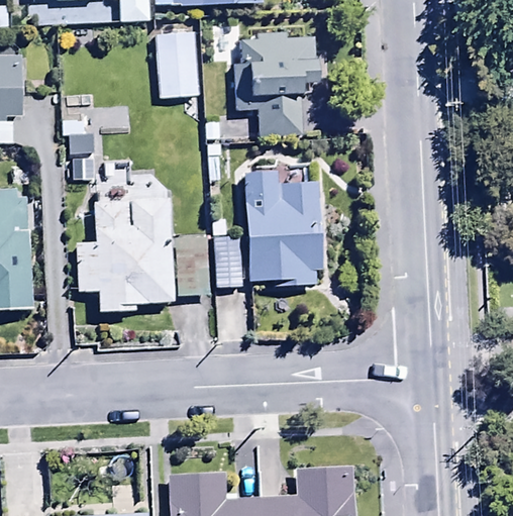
[(154,0),(158,77),(198,75),(194,0),(154,0)]
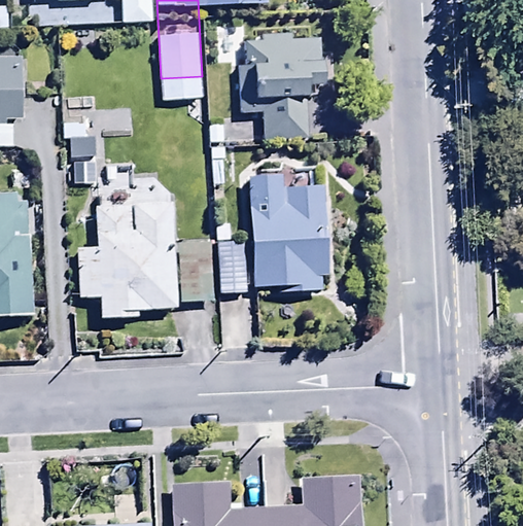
[(219,28),(221,65),(240,64),(243,115),(263,114),(264,141),(333,138),(330,104),(311,105),(309,84),(338,82),(336,53),(323,54),(322,37),(298,38),(298,32),(266,34),(266,37),(248,38),(248,26),(219,28)]
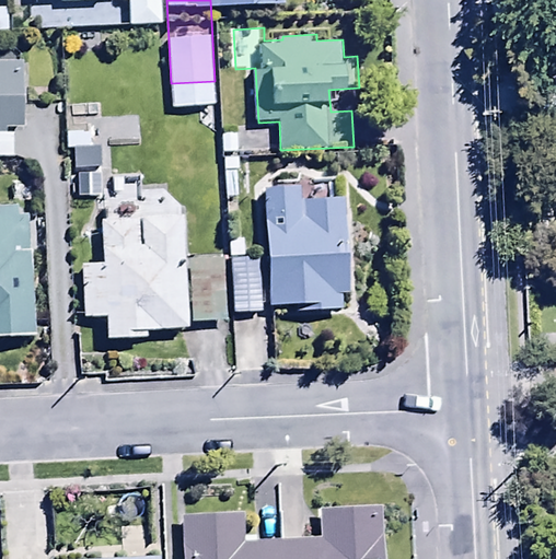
[(25,63),(0,62),(0,127),(30,128),(30,76),(25,76),(25,63)]
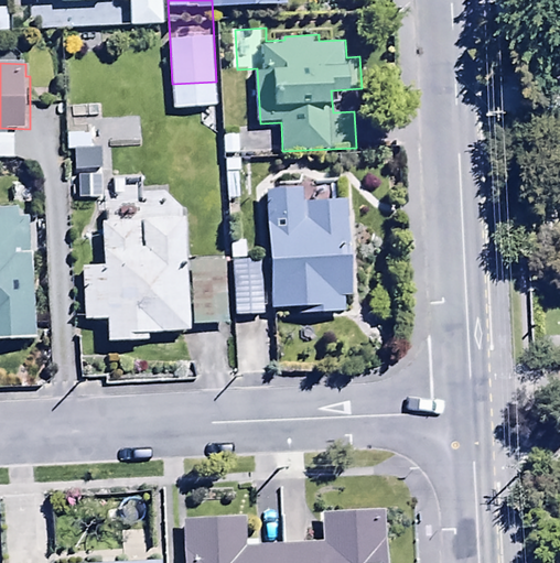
[(76,149),(77,201),(114,199),(112,142),(144,142),(143,121),(105,121),(105,104),(89,104),(89,118),(75,118),(75,131),(70,131),(70,149),(76,149)]
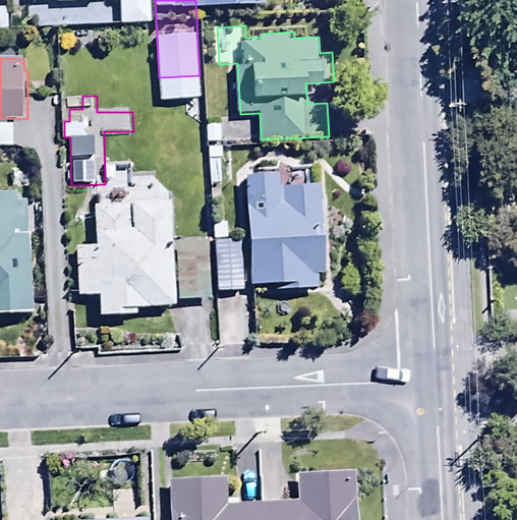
[(253,119),(224,119),(224,138),(254,137),(253,119)]
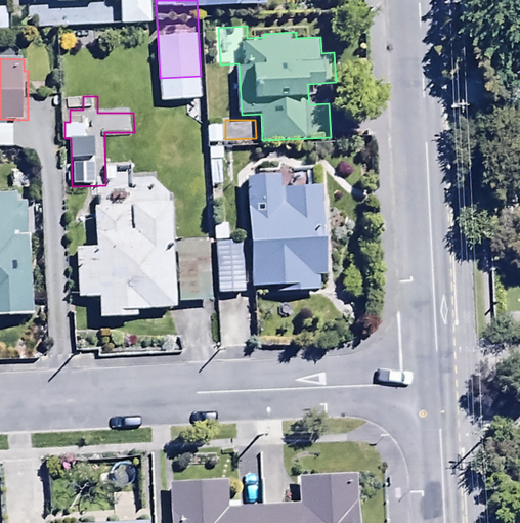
[(15,124),(0,123),(0,146),(15,147),(15,124)]
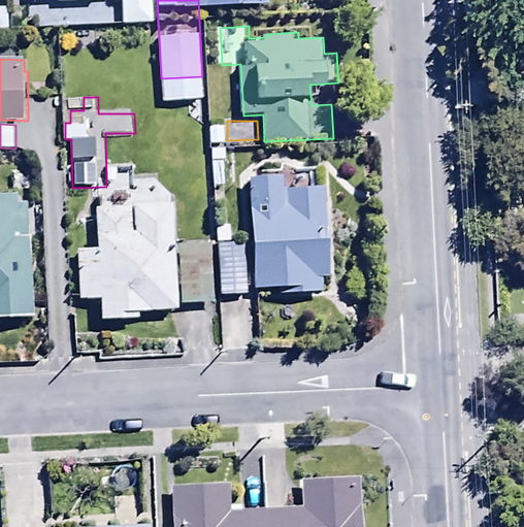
[(227,187),(227,147),(214,147),(214,187),(227,187)]
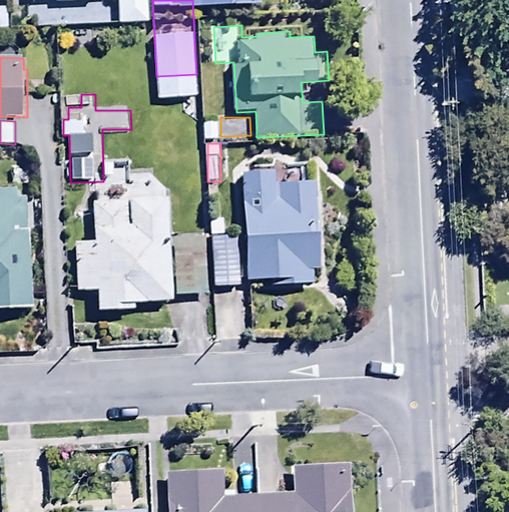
[(242,169),(247,280),(271,279),(271,285),(316,283),(315,268),(320,267),(316,179),(279,180),(278,167),(242,169)]
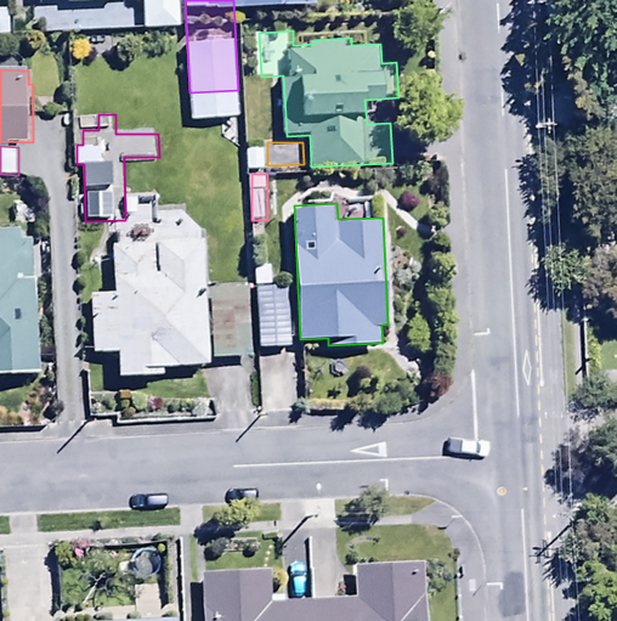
[(188,214),(158,215),(159,241),(114,241),(114,289),(92,289),(94,350),(119,349),(120,374),(164,374),(164,363),(210,362),(205,233),(188,214)]
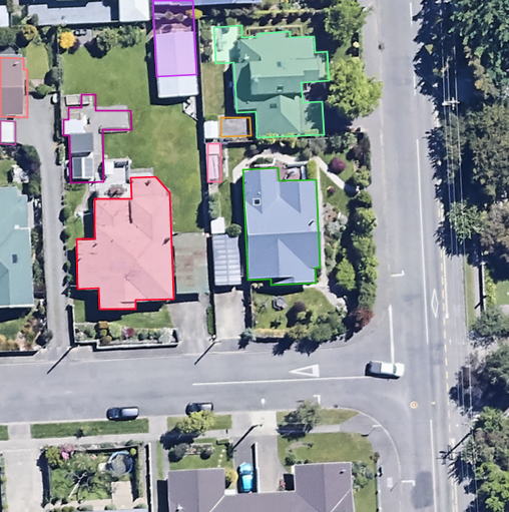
[(0,308),(34,307),(26,194),(18,194),(18,187),(0,188),(0,308)]
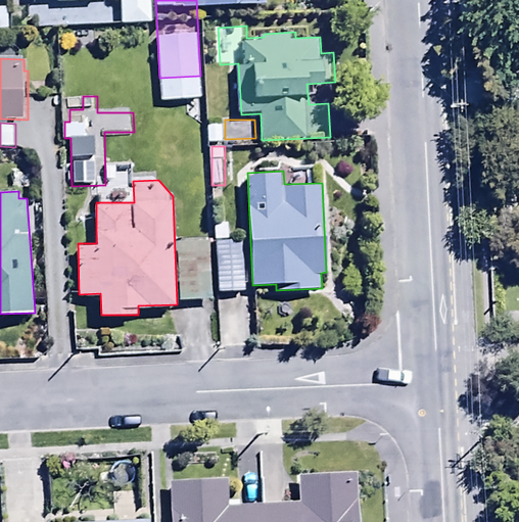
[(246,221),(215,222),(216,237),(218,237),(220,291),(245,290),(243,238),(247,238),(246,221)]
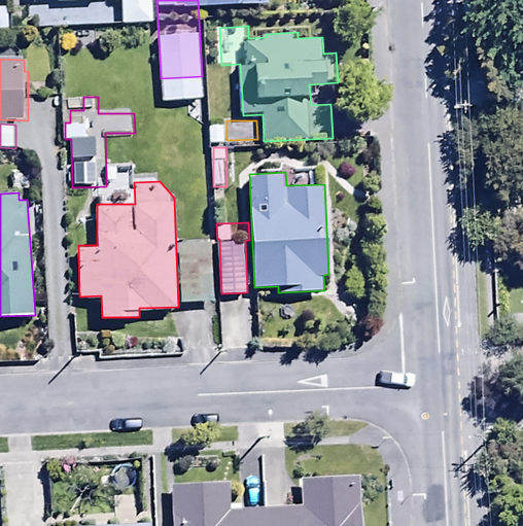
[(212,240),(179,241),(181,301),(214,300),(212,240)]
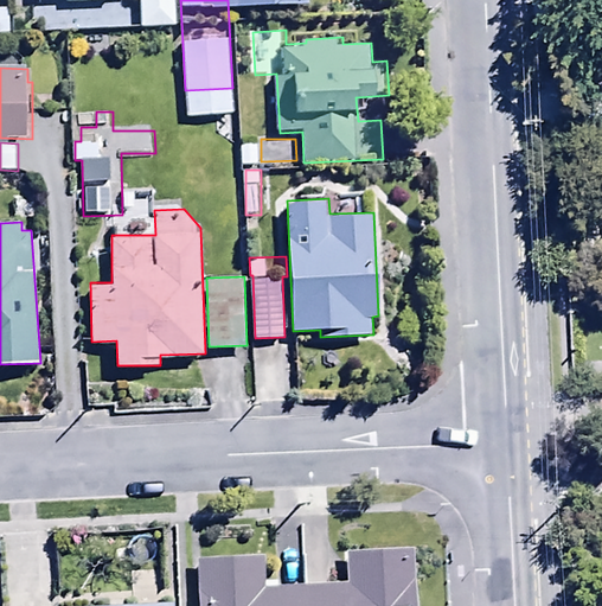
[(197,605),(414,605),(410,520),(343,523),(345,555),(271,559),(269,527),(194,531),(197,605)]
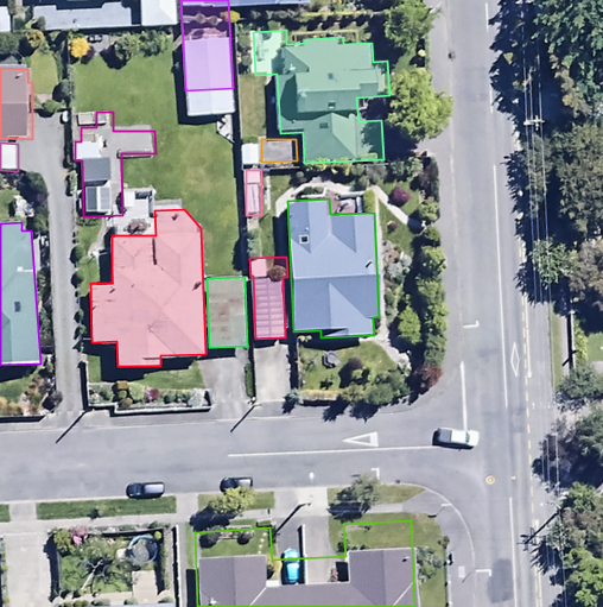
[(1,606),(171,606),(170,574),(0,585),(1,606)]
